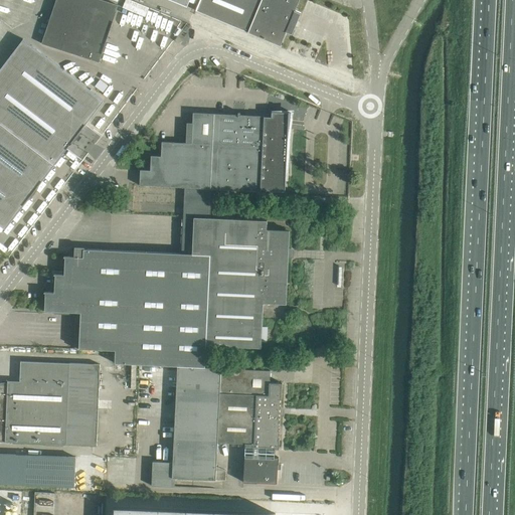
[(102,0),(55,0),(42,43),(100,62),(119,5),(102,0)]
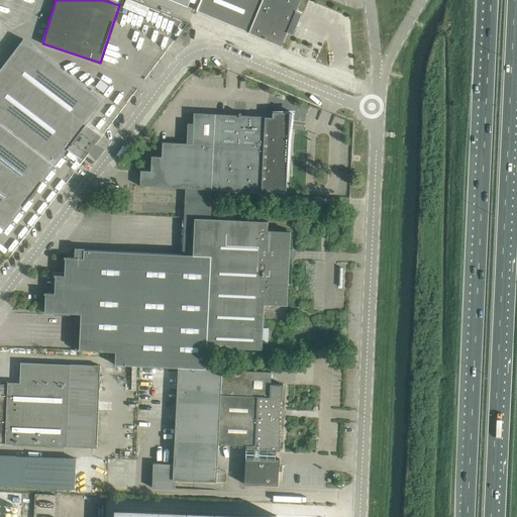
[(201,0),(197,10),(198,11),(282,45),(287,32),(293,34),(302,13),(296,10),(300,0),(201,0)]
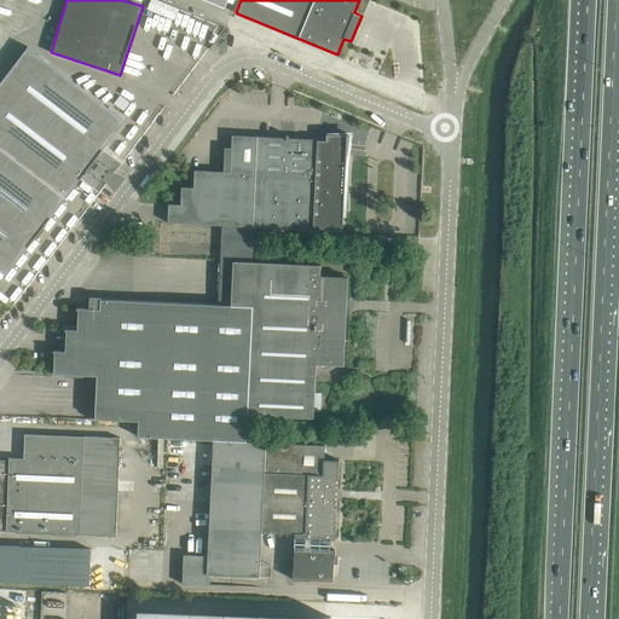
[(0,270),(6,276),(65,198),(68,200),(67,197),(68,196),(125,121),(28,47),(21,57),(0,84),(0,270)]
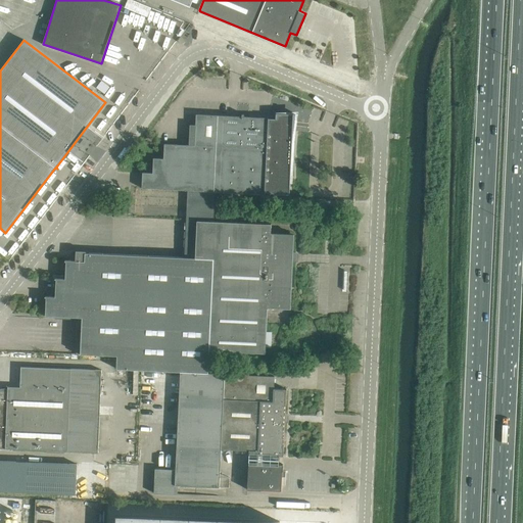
[(143,173),(142,188),(188,191),(216,192),(266,194),(266,192),(269,192),(269,196),(290,197),(291,176),(294,176),(290,128),(294,127),(293,121),(289,122),(288,117),(288,114),(279,113),(279,114),(277,114),(277,113),(276,113),(276,119),(244,116),(244,114),(242,114),(242,116),(196,114),(196,125),(190,125),(189,145),(164,144),(163,158),(153,158),(153,173),(143,173)]
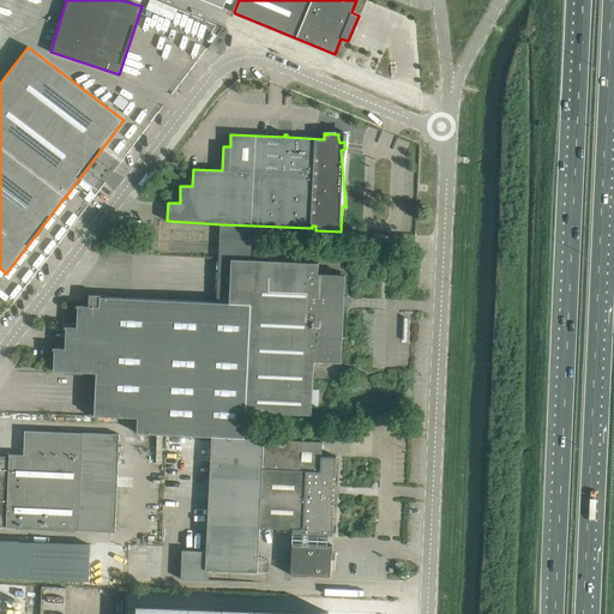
[(53,348),(53,349),(54,349),(53,371),(91,372),(90,416),(102,416),(106,416),(104,433),(110,434),(112,416),(138,417),(138,423),(137,433),(212,437),(245,438),(246,411),(300,414),(312,415),(314,361),(342,362),(345,275),(318,274),(319,263),(251,259),(253,226),(221,224),(217,302),(101,298),(101,295),(90,295),(89,306),(77,306),(77,307),(78,307),(77,327),(65,326),(65,327),(66,327),(65,348),(53,348)]
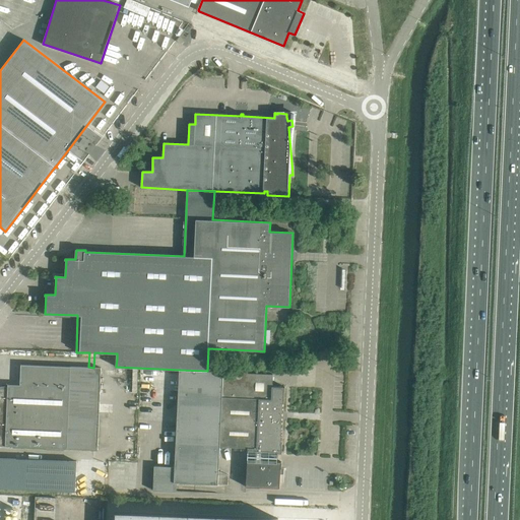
[(0,445),(18,447),(98,450),(102,368),(93,368),(88,367),(70,367),(21,365),(20,385),(8,384),(8,387),(0,393),(0,445)]
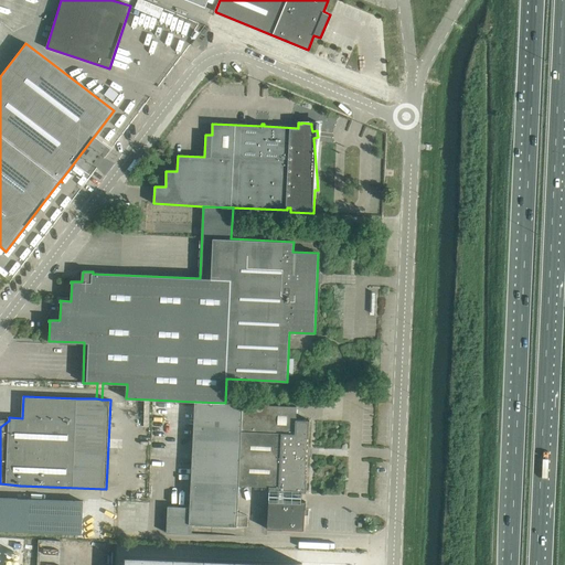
[(168,507),(167,533),(192,534),(192,524),(248,526),(247,515),(237,510),(238,484),(269,487),(269,491),(301,492),(307,492),(310,420),(296,419),(297,406),(195,402),(190,508),(168,507)]
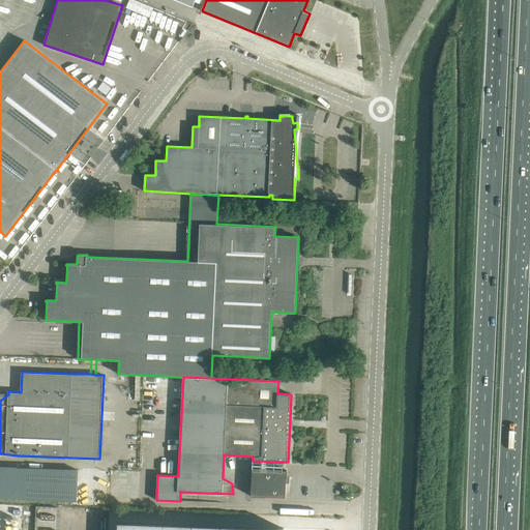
[(253,461),(251,496),(264,497),(286,498),(287,470),(283,470),(283,462),(253,461)]
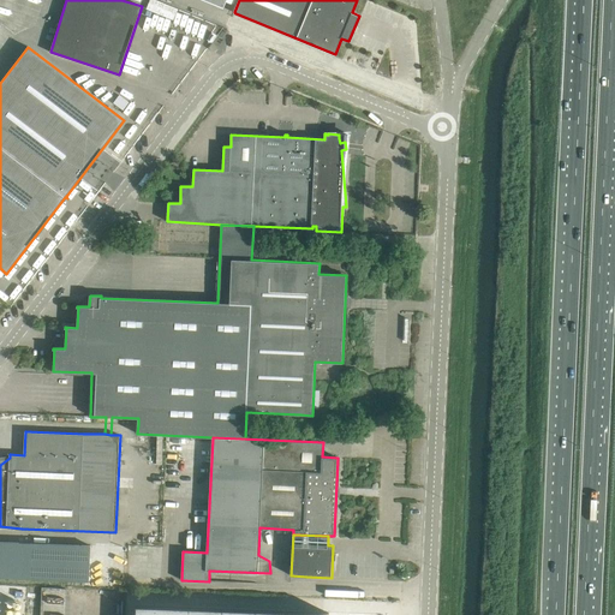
[(0,580),(89,585),(91,548),(0,545),(0,580)]
